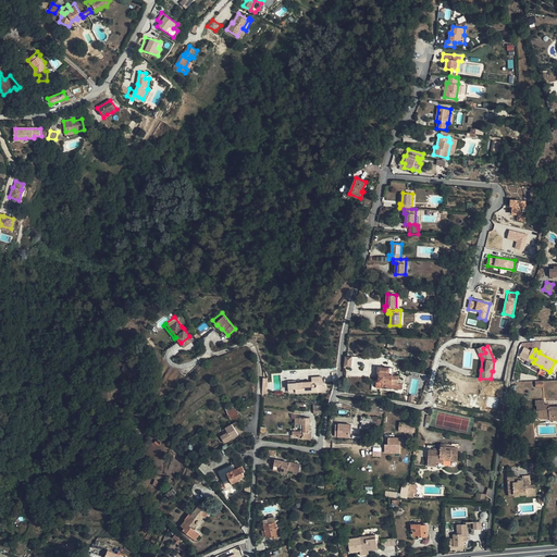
[(539,353),(555,361),(556,358),(541,349),(540,351),(539,353)]
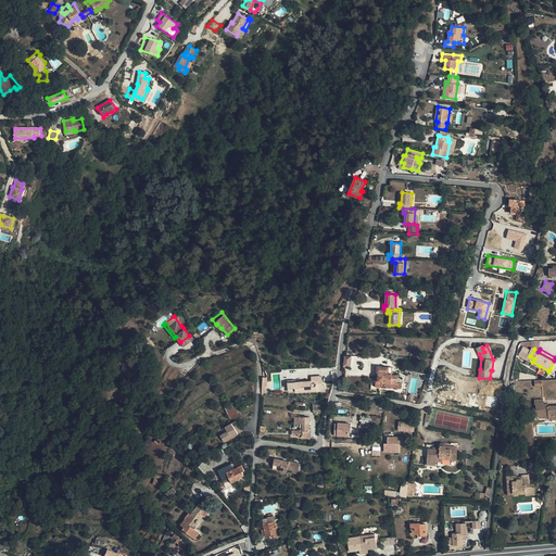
[(378,381),(376,381),(376,387),(381,388),(381,386),(391,387),(391,388),(401,389),(402,383),(397,382),(399,375),(392,375),(392,373),(393,373),(393,367),(389,367),(378,366),(378,367),(377,367),(376,367),(376,370),(376,371),(377,371),(377,373),(378,373),(378,377),(378,381)]
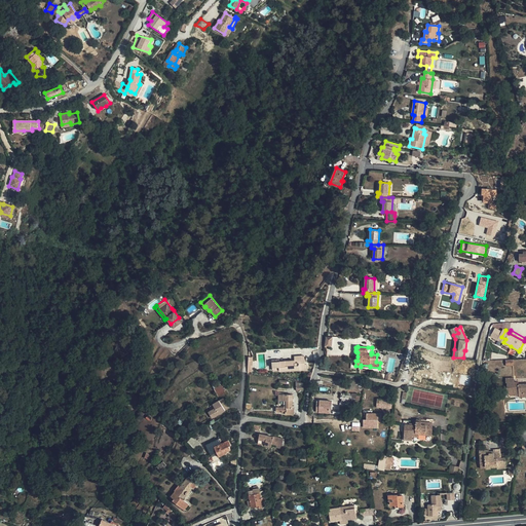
[(304,355),(295,357),(295,361),(286,361),(279,361),(279,360),(272,361),(273,370),(279,370),(279,371),(299,370),(300,370),(307,369),(308,369),(307,365),(305,365),(304,355)]
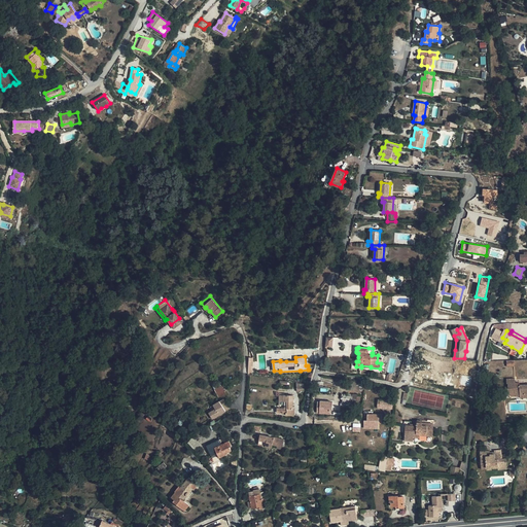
[(520,396),(520,398),(526,397),(526,384),(520,385),(520,382),(515,382),(515,378),(505,379),(505,383),(507,383),(507,387),(502,387),(502,394),(505,394),(506,396),(520,396)]
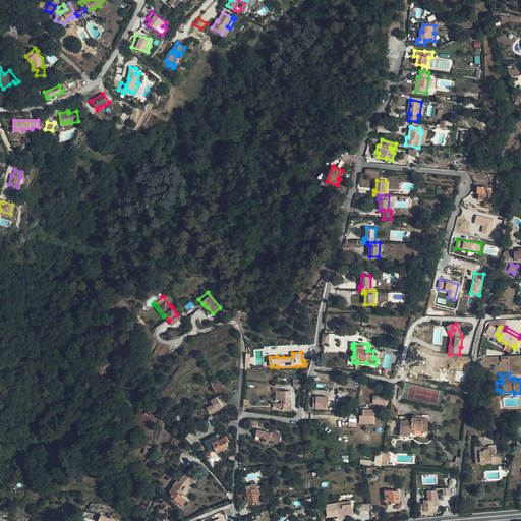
[(212,385),(216,394),(223,390),(219,382),(212,385)]
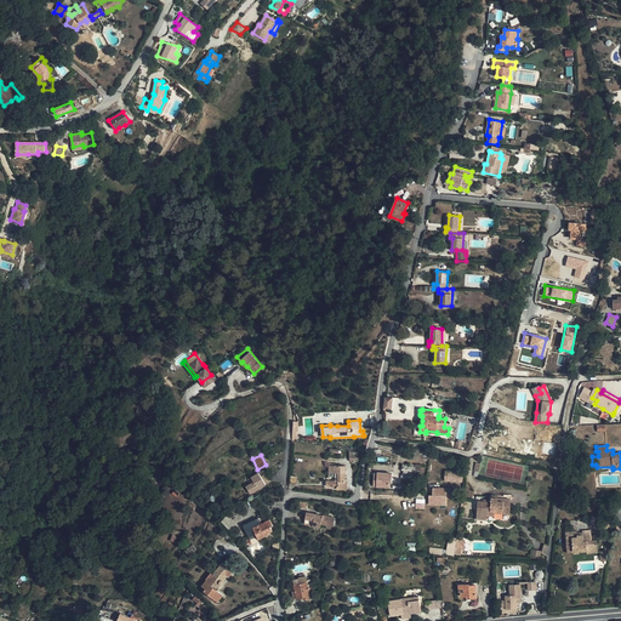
[(334,466),(334,473),(339,473),(339,478),(337,479),(336,479),(335,480),(335,482),(326,482),(326,486),(337,486),(337,490),(347,490),(347,482),(346,482),(346,466),(334,466)]
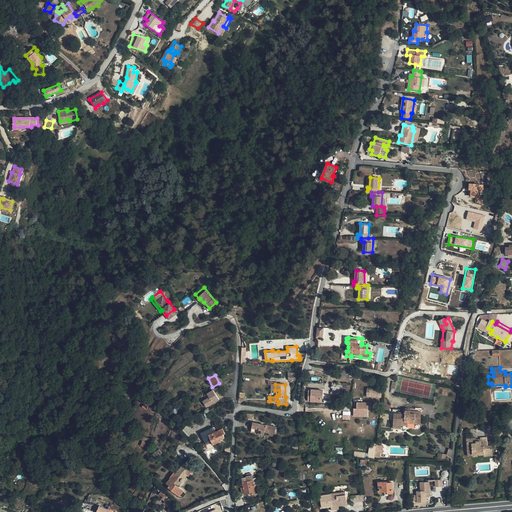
[(323,398),(323,390),(312,390),(311,394),(308,394),(308,399),(311,399),(311,401),(321,402),(321,398),(323,398)]
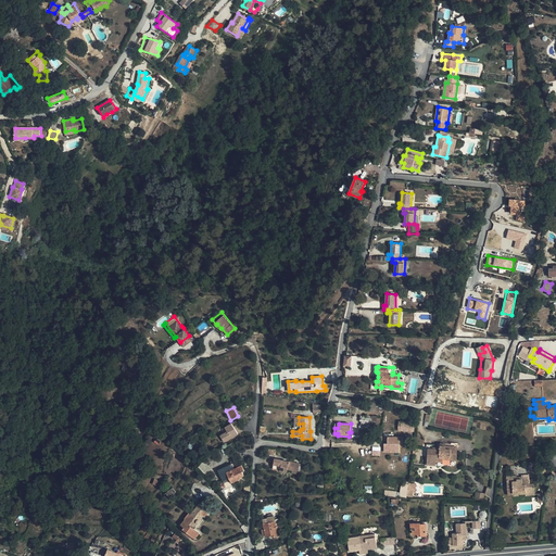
[(397,432),(413,433),(414,425),(399,424),(397,432)]
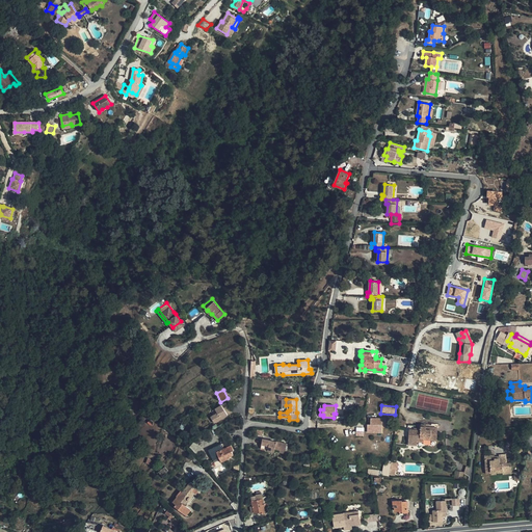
[(215,423),(228,416),(224,409),(211,417),(215,423)]
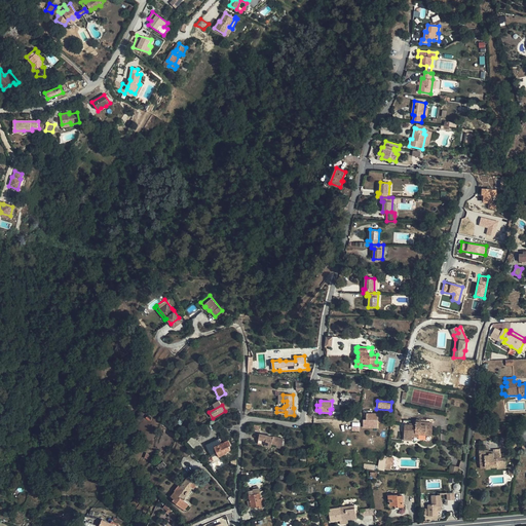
[(378,413),(366,413),(366,426),(378,426),(378,413)]
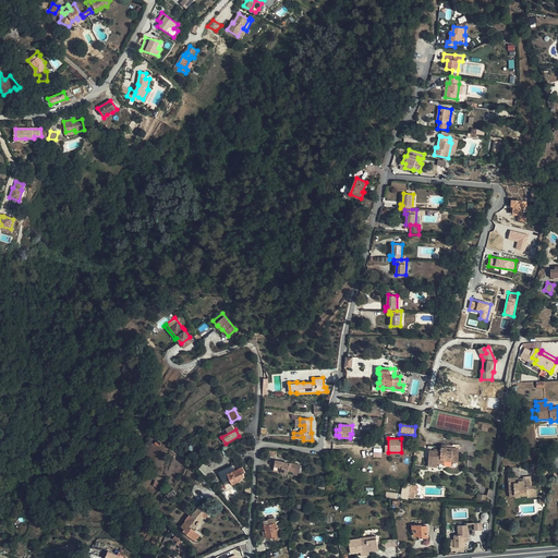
[(441,451),(429,450),(428,466),(437,466),(438,463),(441,463),(441,461),(445,462),(445,460),(459,461),(460,446),(441,445),(441,447),(441,451)]
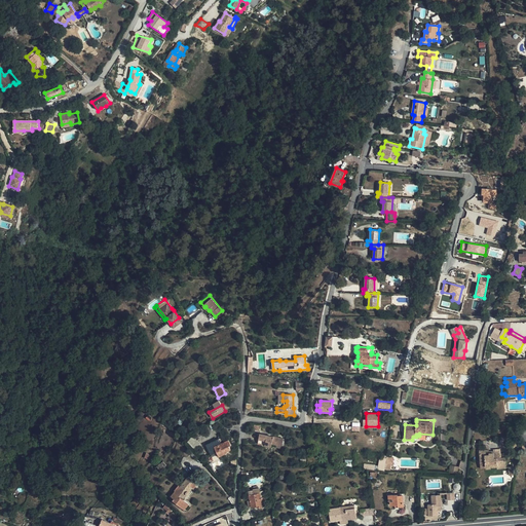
[(276,445),(283,446),(284,439),(260,434),(258,444),(271,447),(272,444),(272,442),(276,443),(276,445)]
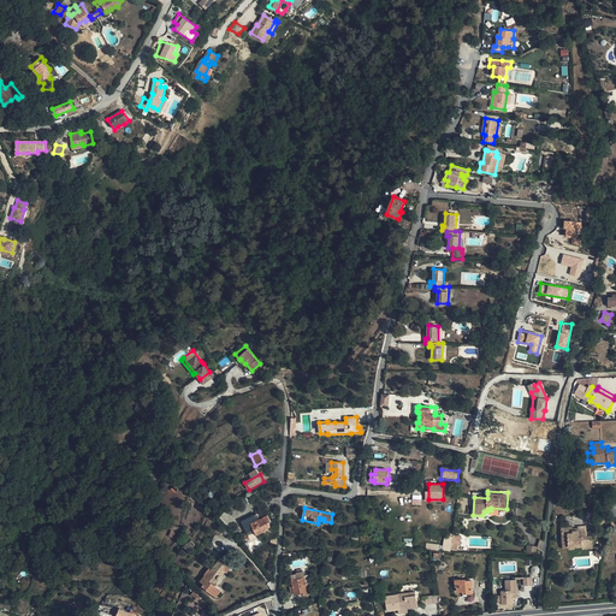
[(236,521),(226,510),(219,516),(230,527),(236,521)]
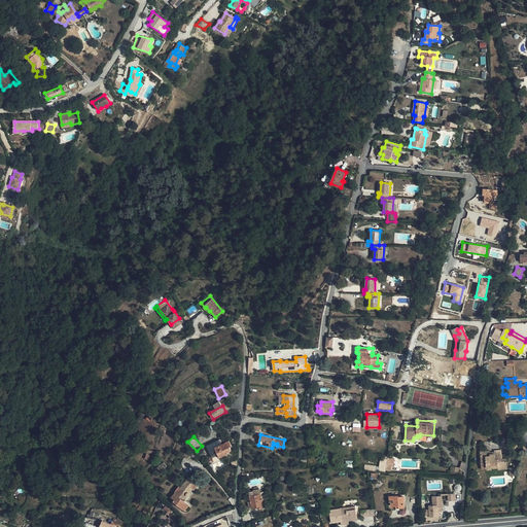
[(222,444),(220,440),(212,444),(207,446),(214,462),(220,459),(219,458),(227,454),(227,453),(232,451),(230,447),(232,446),(230,441),(222,444)]
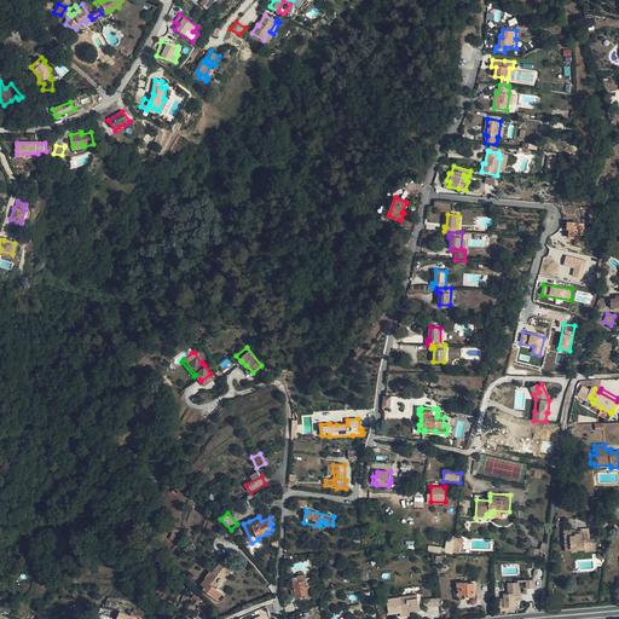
[(585,548),(585,550),(585,551),(596,550),(595,538),(590,538),(589,530),(576,531),(576,530),(563,530),(566,551),(572,550),(571,549),(578,549),(585,548)]
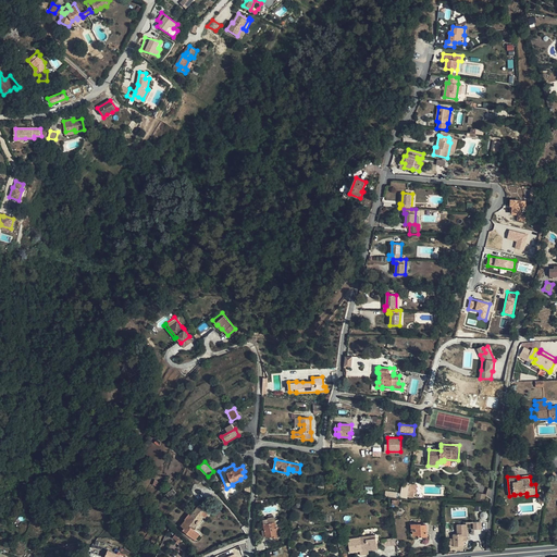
[(403,482),(399,496),(413,499),(417,485),(403,482)]
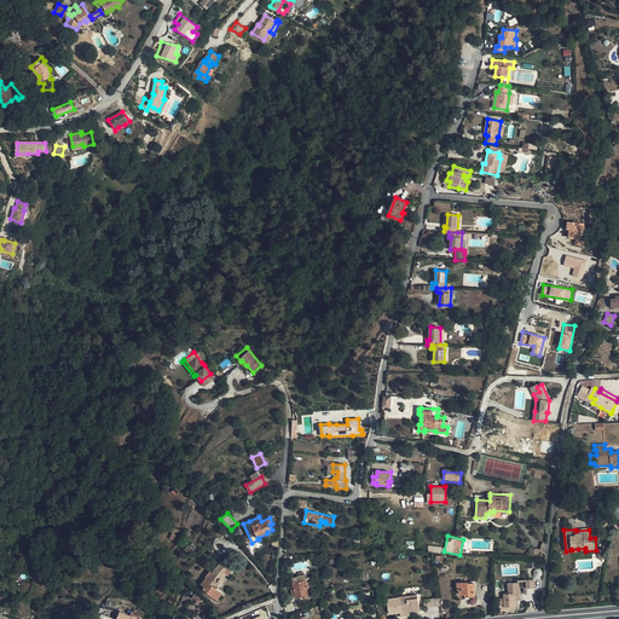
[(184,549),(189,554),(196,548),(192,543),(184,549)]
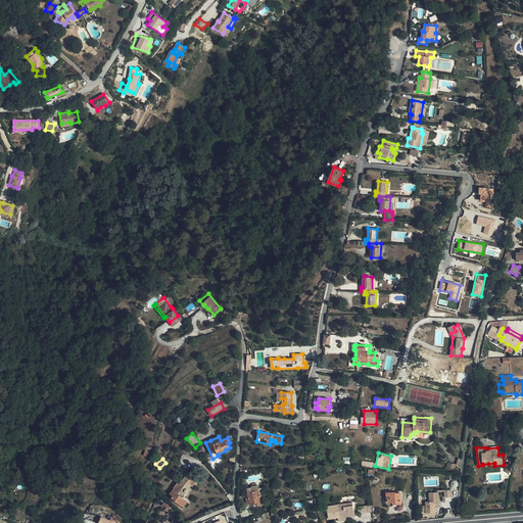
[(188,473),(180,483),(178,482),(174,487),(175,488),(170,493),(173,496),(171,498),(183,508),(188,502),(182,496),(186,491),(187,491),(188,491),(188,490),(188,489),(187,488),(190,484),(191,485),(192,485),(197,480),(193,477),(188,473)]
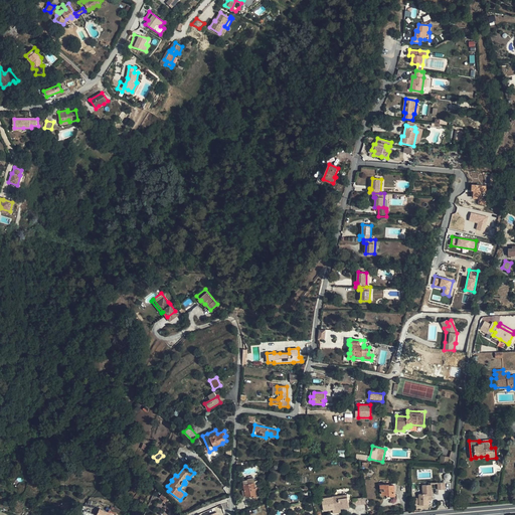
[(243,485),(246,497),(251,496),(253,495),(253,497),(262,495),(260,486),(255,487),(253,478),(248,479),(249,484),(243,485)]
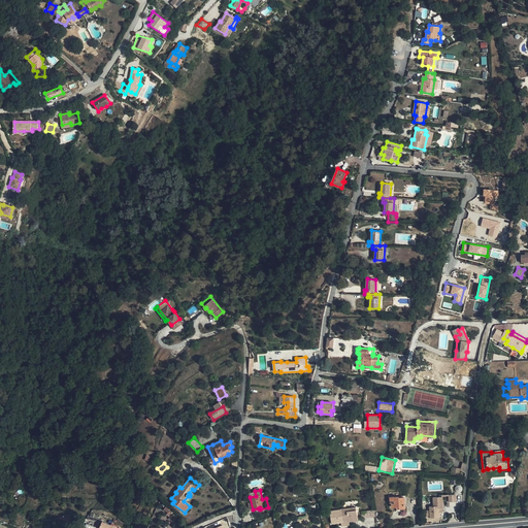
[(390,497),(391,503),(392,503),(392,506),(397,506),(397,508),(405,508),(405,497),(399,497),(399,496),(390,497)]
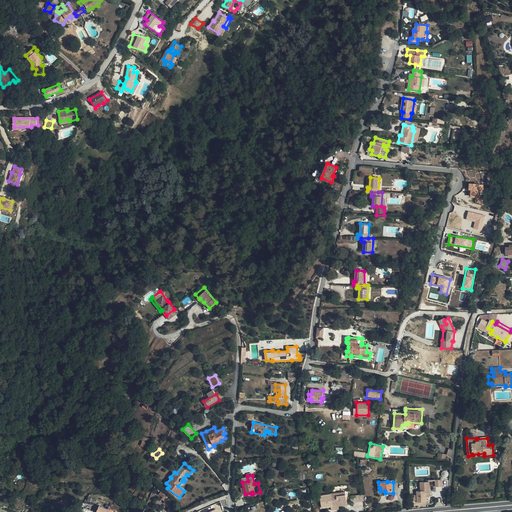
[(417,495),(417,501),(417,502),(427,502),(427,497),(427,493),(429,493),(429,482),(420,482),(420,491),(417,491),(417,495)]
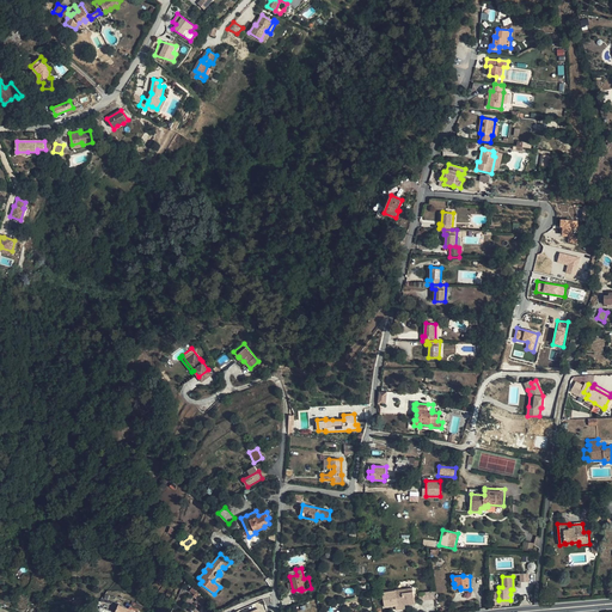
[(403,593),(402,589),(396,591),(398,605),(396,605),(396,610),(405,609),(404,605),(415,603),(414,591),(403,593)]
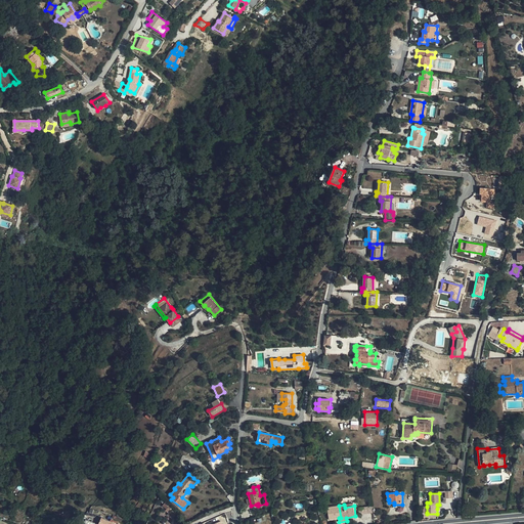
[(172,510),(169,513),(168,515),(173,519),(177,514),(172,510)]
